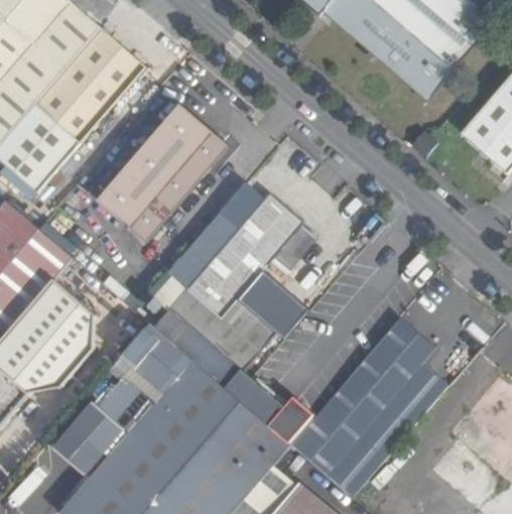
[(144,67),(67,0),(0,0),(0,160),(35,191),(144,67)]
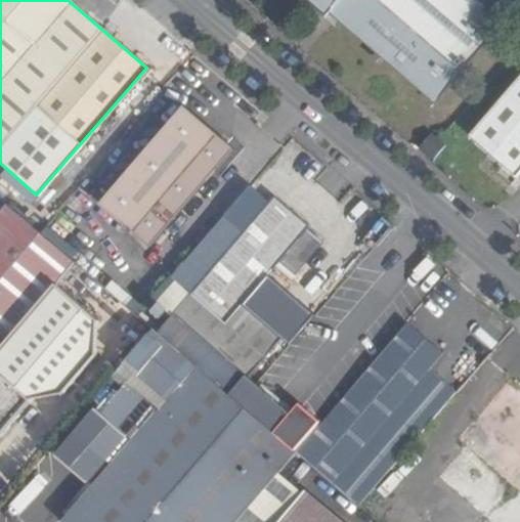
[(306,0),(335,24),(337,23),(433,102),(517,0),(306,0)]
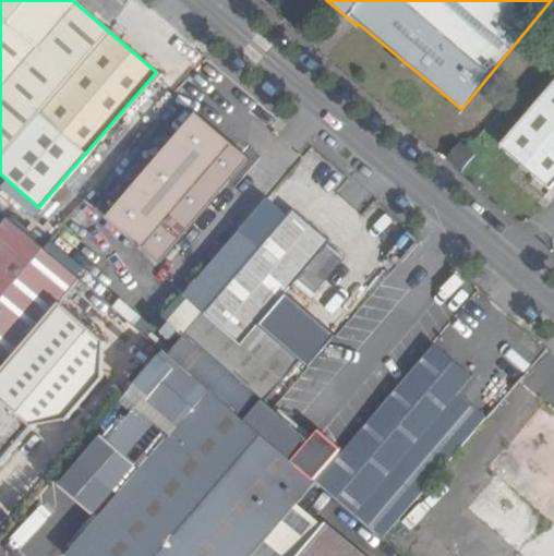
[(553,176),(553,75),(496,143),(546,184),(553,176)]
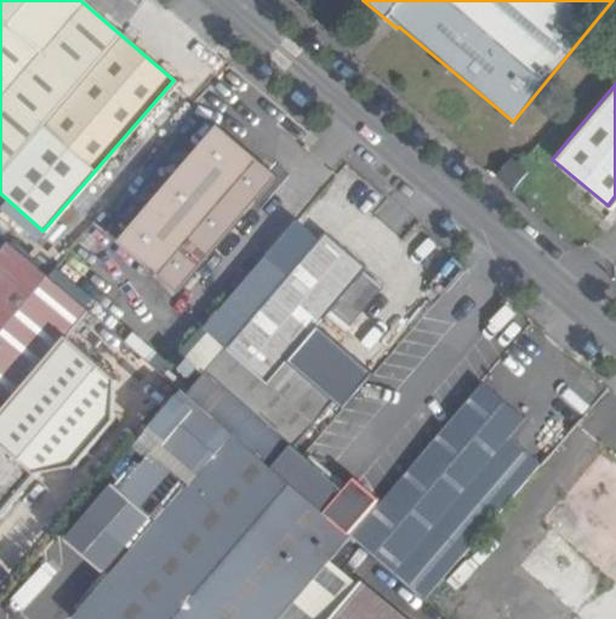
[(274,175),(215,124),(115,240),(174,291),(274,175)]
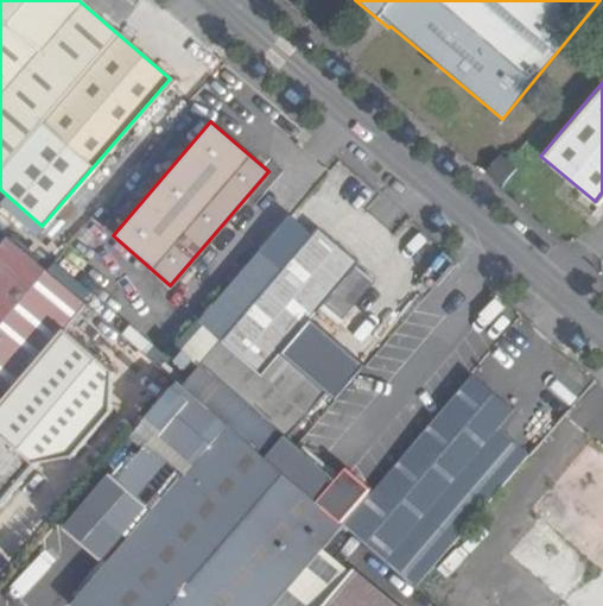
[(513,168),(497,152),(483,170),(500,183),(513,168)]
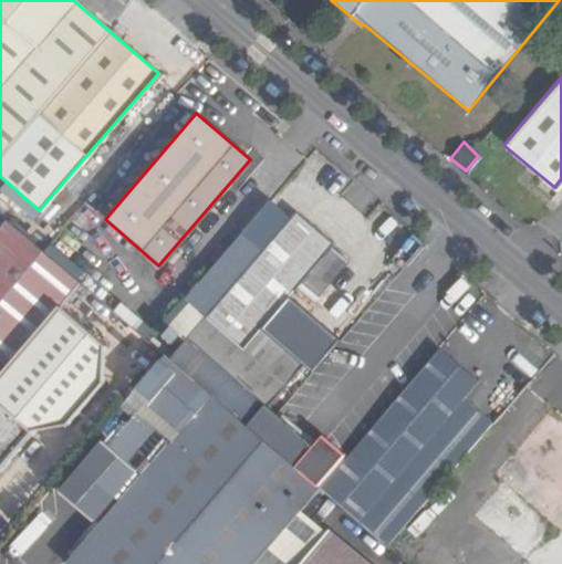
[(331,242),(294,212),(187,337),(174,353),(168,358),(246,425),(250,420),(266,405),(301,364),(259,327),(300,280),(315,293),(344,260),(329,246),(331,242)]
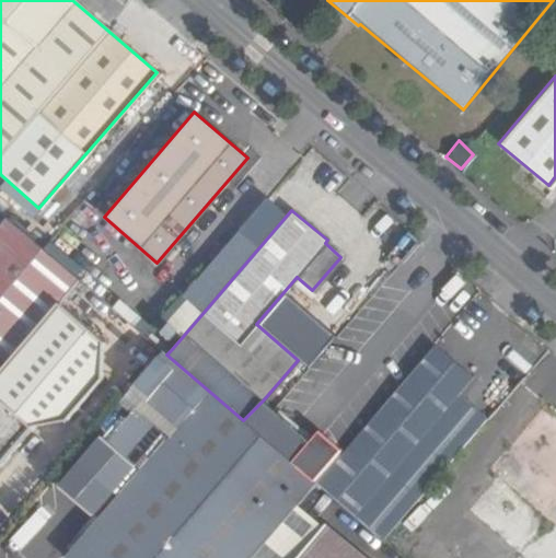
[(42,248),(6,218),(0,224),(0,359),(6,364),(58,303),(78,279),(42,248)]
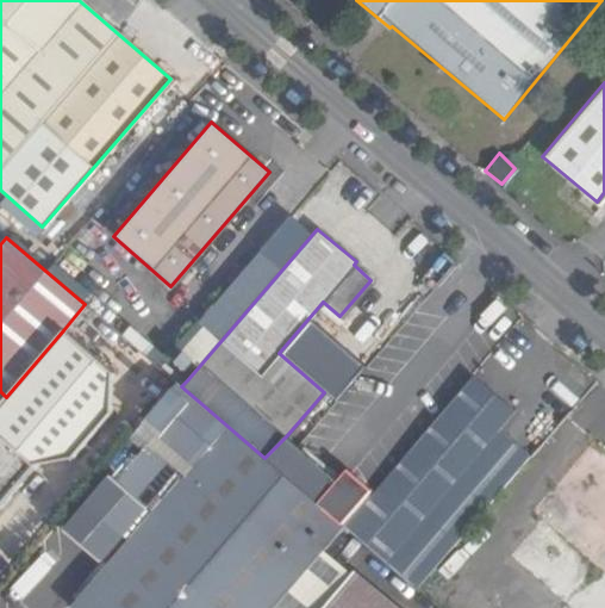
[(112,372),(63,330),(6,397),(0,404),(0,503),(36,463),(70,457),(110,411),(112,372)]
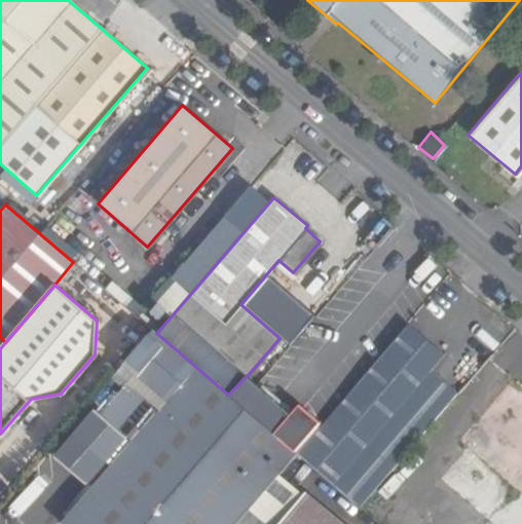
[(442,354),(407,325),(314,432),(349,460),(378,428),(405,451),(455,391),(429,370),(442,354)]
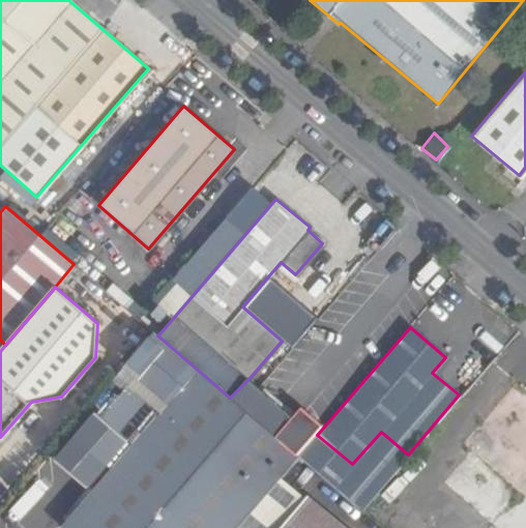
[(230,398),(157,335),(152,331),(148,336),(115,375),(127,384),(100,416),(133,443),(111,469),(66,520),(66,527),(236,527),(280,477),(298,457),(275,437),(280,432),(292,416),(265,393),(249,379),(234,393),(230,398)]
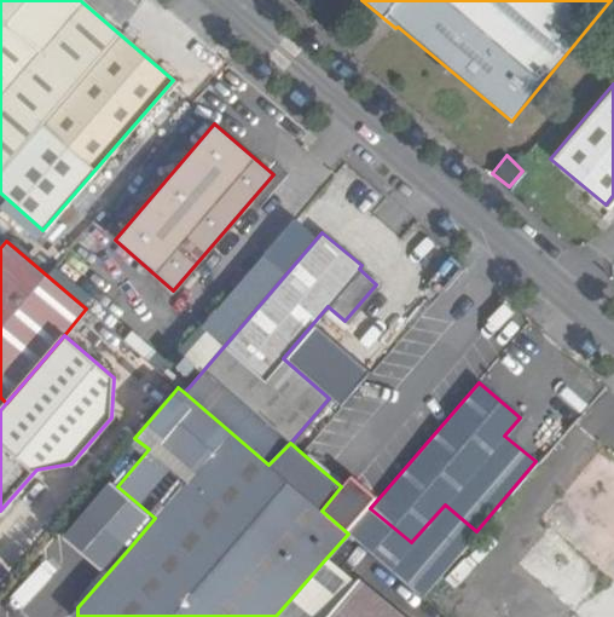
[(505,564),(572,616),(613,616),(613,470),(585,447),(527,519),(537,526),(505,564)]
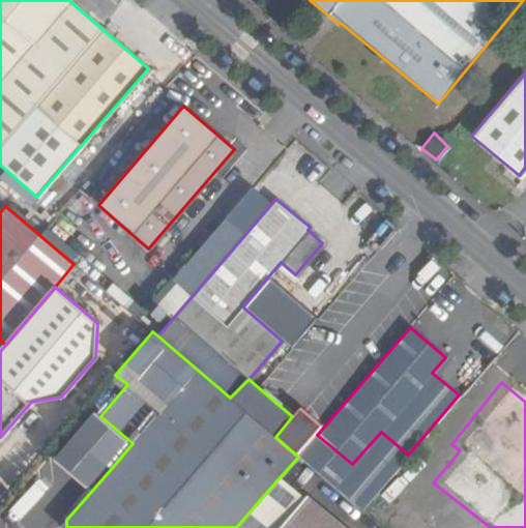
[(133,443),(100,416),(79,441),(111,469),(133,443)]
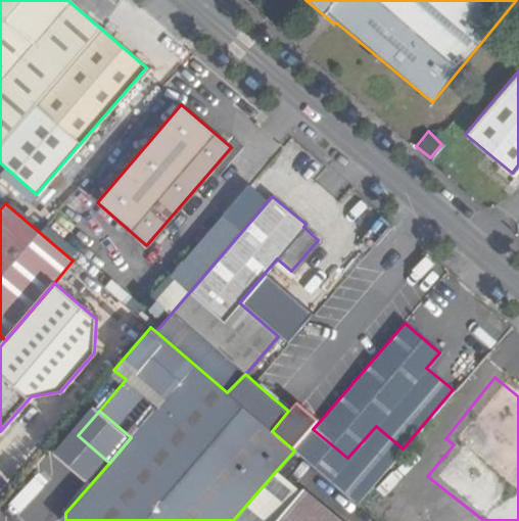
[(274,520),(299,491),(276,471),(233,520),(274,520)]
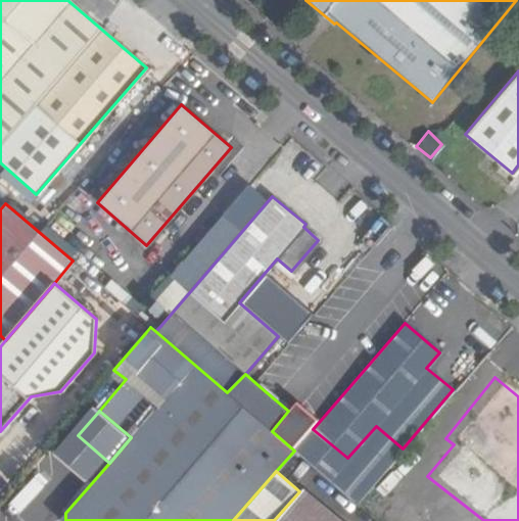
[(339,520),(301,489),(299,491),(274,520),(339,520)]
